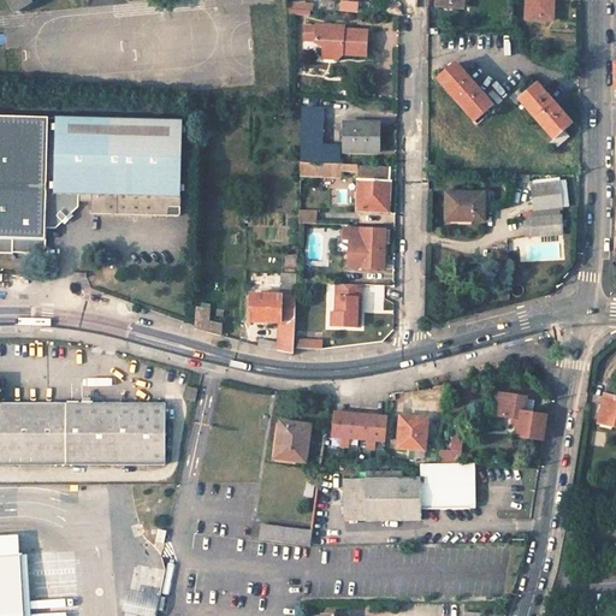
[(1,0),(11,16),(33,3),(30,0),(1,0)]
